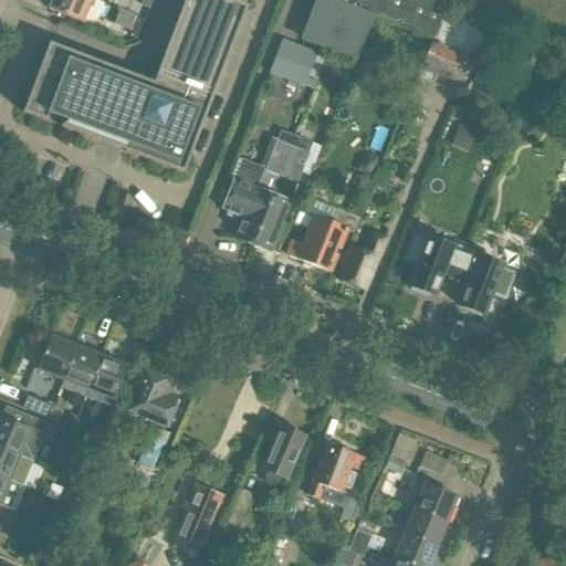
[(127,150),(125,150),(125,153),(182,175),(247,8),(224,0),(185,0),(177,21),(181,22),(177,33),(173,31),(153,84),(150,84),(149,86),(152,86),(150,90),(118,77),(119,74),(121,75),(122,73),(49,44),(22,114),(48,123),(49,121),(46,121),(49,116),(65,122),(63,126),(61,126),(61,128),(95,142),(96,139),(95,138),(96,134),(128,146),(127,150)]
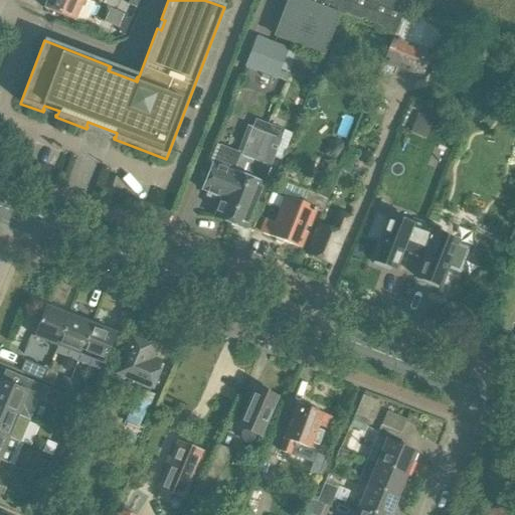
[(47,0),(44,9),(75,22),(84,0),(47,0)]
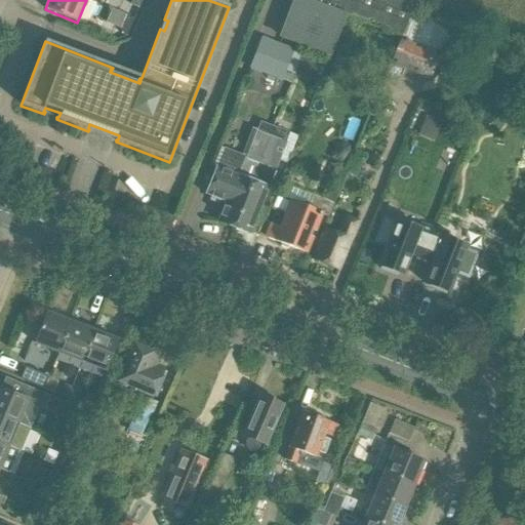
[(143,0),(131,0),(129,6),(139,9),(143,0)]
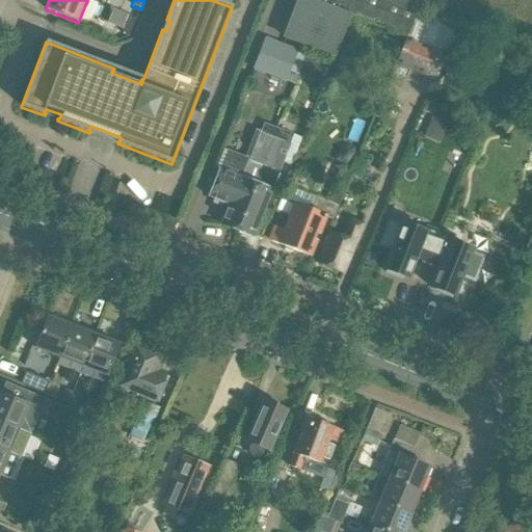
[(298,0),(284,38),(334,58),(349,17),(407,38),(417,15),(422,0),(298,0)]
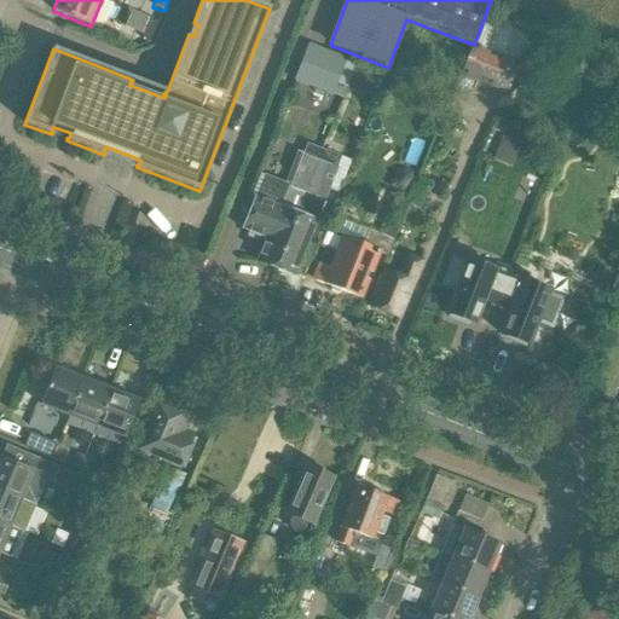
[(512,28),(485,17),(474,45),(501,56),(512,28)]
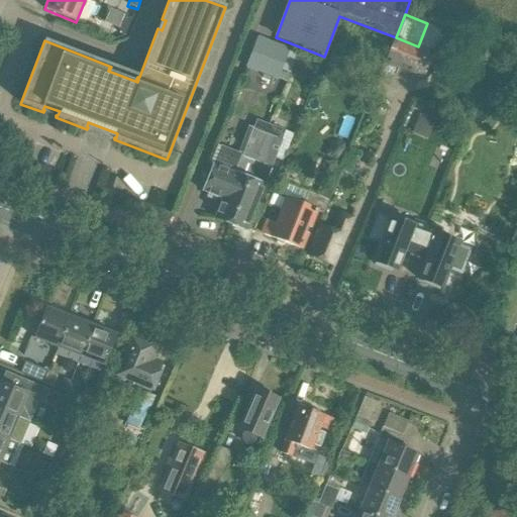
[(431,54),(394,39),(385,64),(422,78),(431,54)]
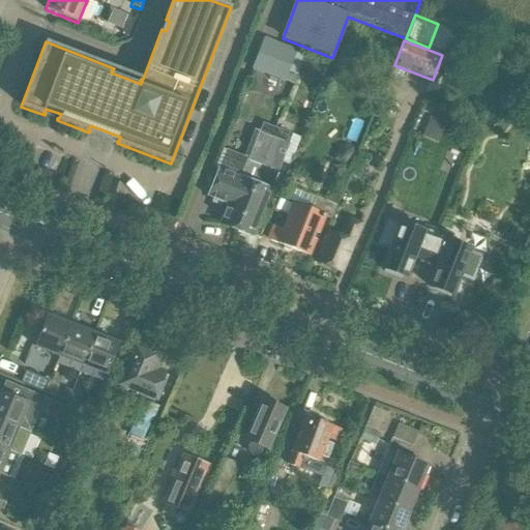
[(431,117),(422,136),(438,142),(445,123),(431,117)]
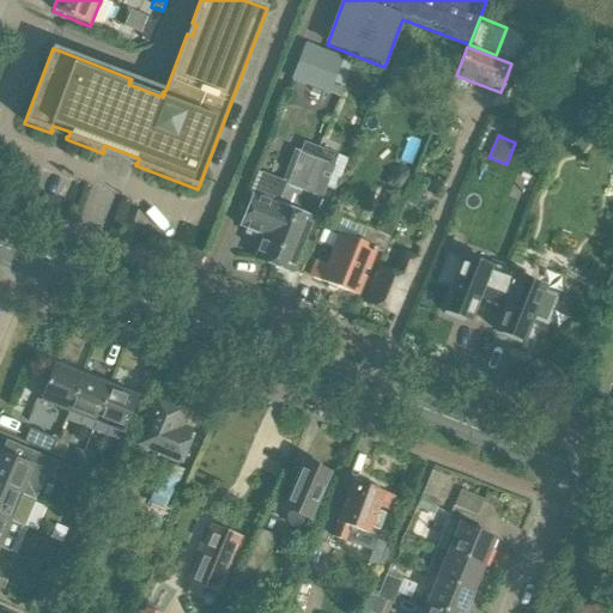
[(253,198),(241,229),(247,231),(246,236),(255,240),(256,235),(263,237),(254,260),(273,267),(315,161),(319,153),(302,146),(298,155),(297,158),(286,186),(259,175),(256,174),(248,195),(250,196),(253,198)]
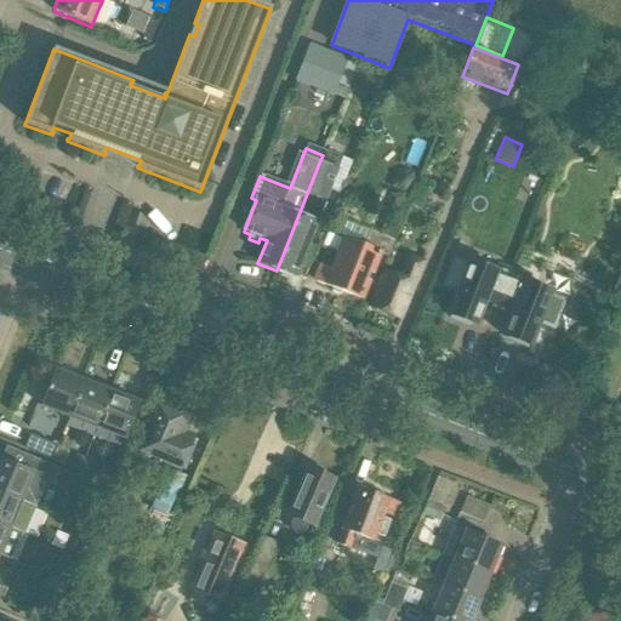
[(319,163),(277,271),(295,278),(339,170),(341,161),(323,155),(319,163)]
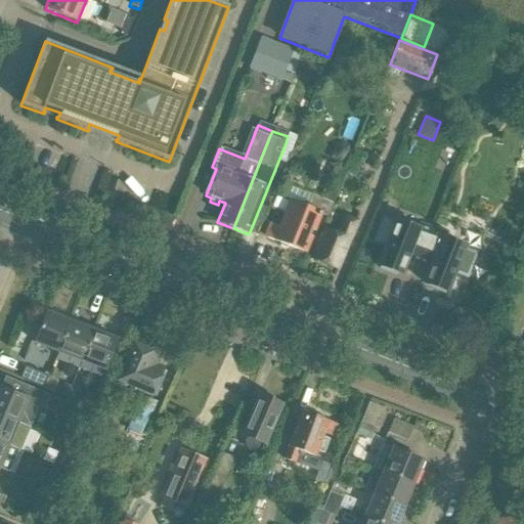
[(304,254),(320,213),(328,216),(346,171),(337,168),(324,200),(313,195),(308,208),(276,195),(271,209),(284,213),(277,227),(271,224),(266,238),(280,245),(280,248),(287,250),(290,248),(304,254)]
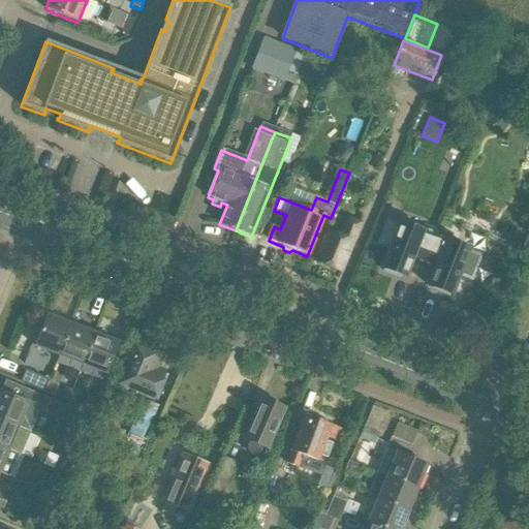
[(426,261),(437,230),(425,226),(423,231),(401,223),(399,226),(389,222),(379,244),(391,248),(383,269),(385,270),(384,272),(394,276),(395,274),(406,278),(413,257),(426,261)]
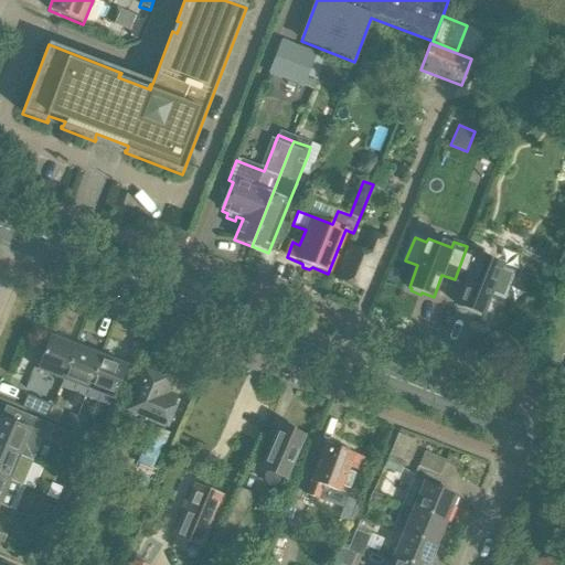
[(480,252),(467,246),(455,279),(467,284),(458,306),(470,310),(469,313),(480,317),(481,315),(483,316),(491,294),(503,298),(512,275),(501,270),(502,267),(478,257),(480,252)]
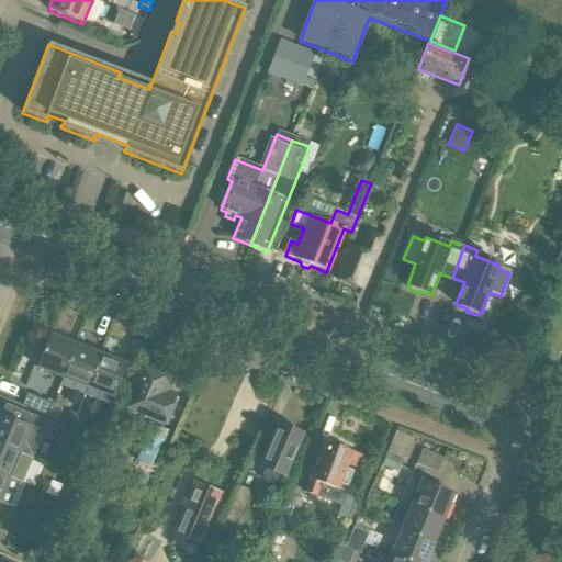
[(51,335),(37,368),(63,379),(76,346),(51,335)]
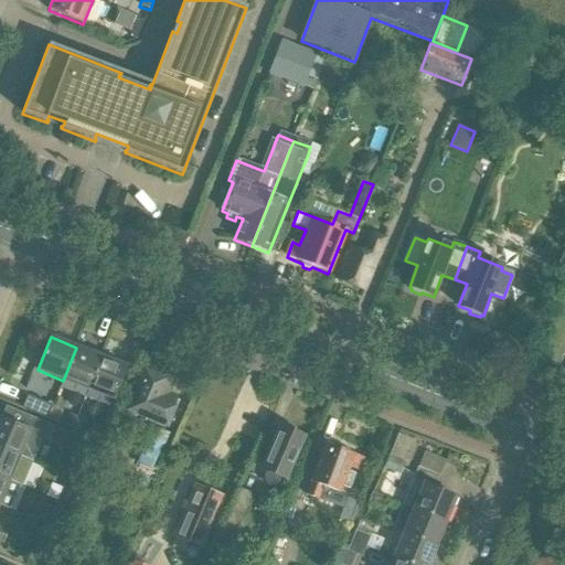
[(76,348),(63,381),(87,391),(100,356),(93,354),(94,350),(78,343),(76,348)]
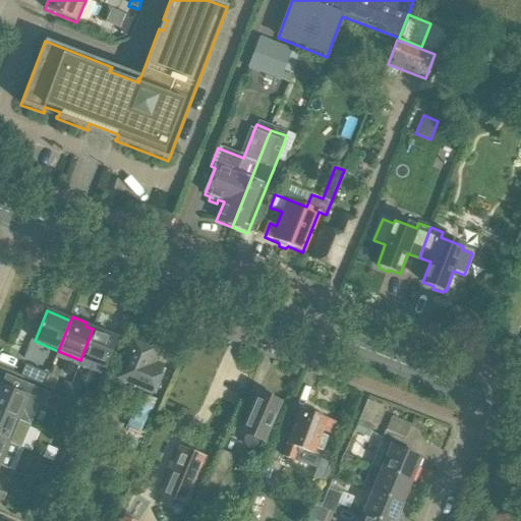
[(105,369),(117,339),(93,329),(80,360),(105,369)]
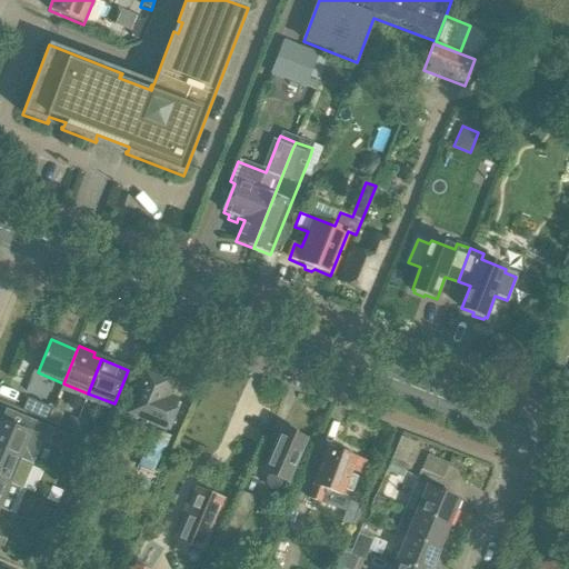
[(172,388),(147,377),(131,415),(162,428),(168,415),(162,412),(172,388)]
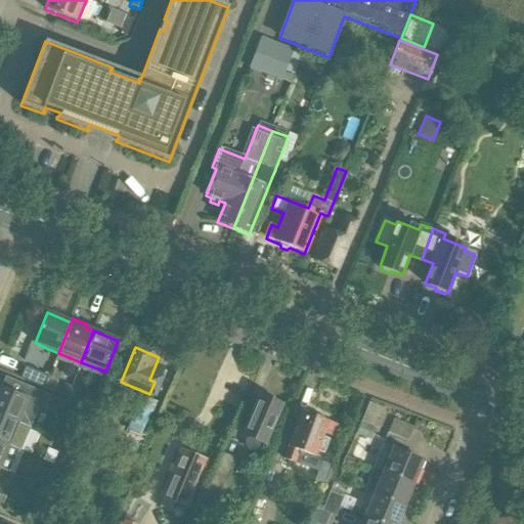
[(44,389),(49,377),(26,367),(20,379),(44,389)]
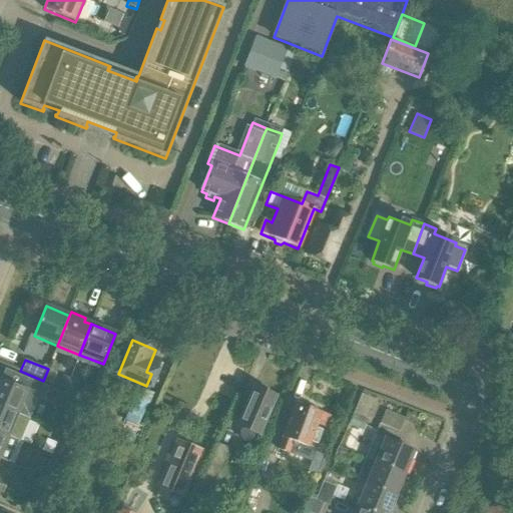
[(52,385),(57,373),(48,369),(43,381),(52,385)]
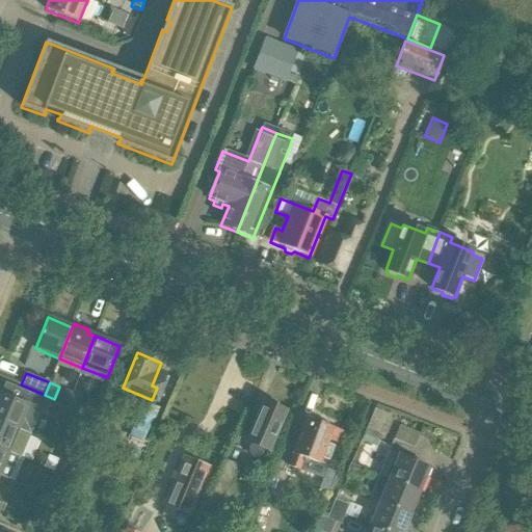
[(0,422),(18,429),(30,434),(41,411),(45,414),(49,401),(20,390),(16,400),(0,393),(0,422)]
